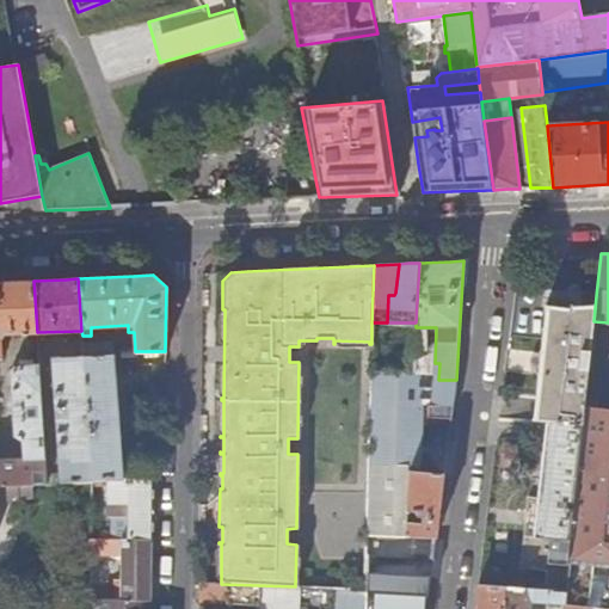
[(23,281),(0,282),(0,365),(2,365),(4,362),(2,340),(5,334),(37,332),(34,281),(23,281)]
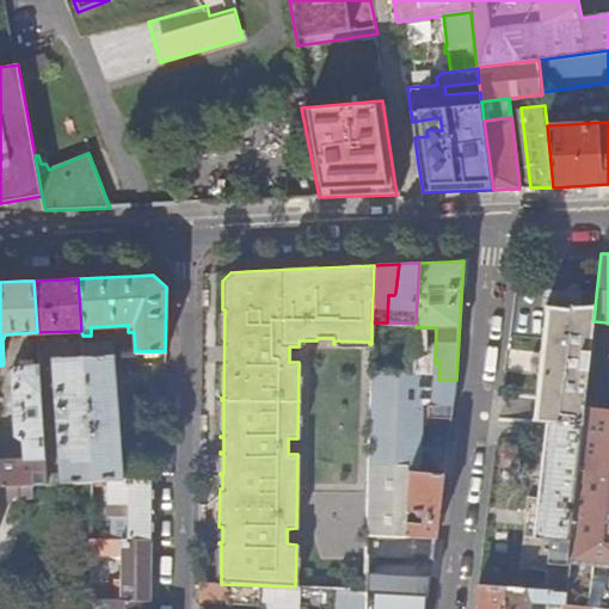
[(594,321),(596,296),(591,299),(572,300),(572,299),(570,299),(570,303),(558,302),(545,301),(543,306),(546,306),(543,326),(542,326),(541,330),(543,330),(542,349),(540,349),(539,352),(541,352),(540,370),(537,370),(536,375),(540,375),(537,394),(535,394),(534,398),(536,399),(535,417),(533,417),(531,422),(535,422),(547,423),(582,425),(584,407),(594,321)]
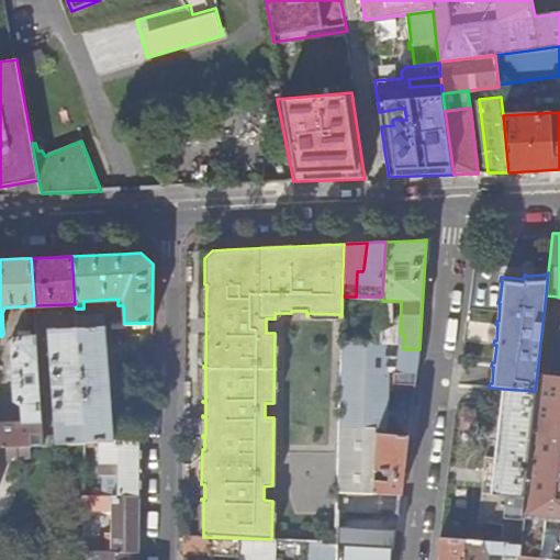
[(76,315),(76,326),(84,441),(91,441),(100,441),(112,441),(105,342),(103,312),(76,315)]
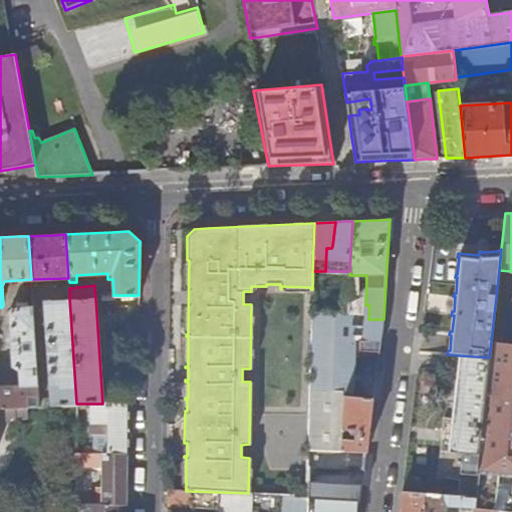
[(138,307),(139,295),(113,295),(113,307),(138,307)]
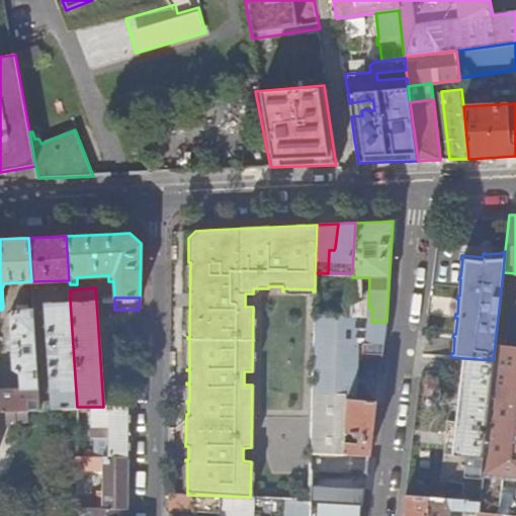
[(51,400),(38,401),(38,409),(77,408),(77,407),(70,301),(45,303),(51,400)]
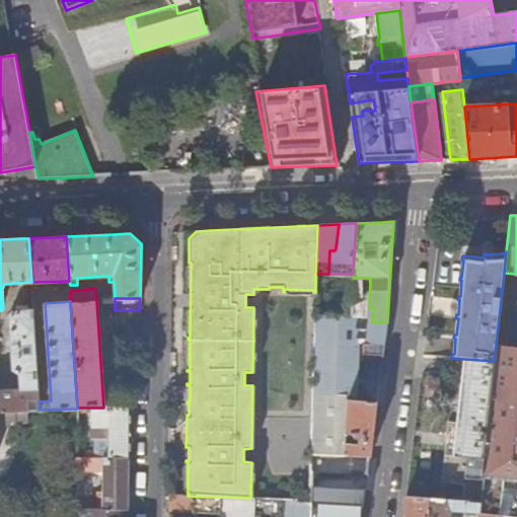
[(385,338),(387,322),(372,322),(373,308),(369,308),(352,307),(351,313),(347,394),(356,394),(357,358),(357,344),(384,345),(385,338)]
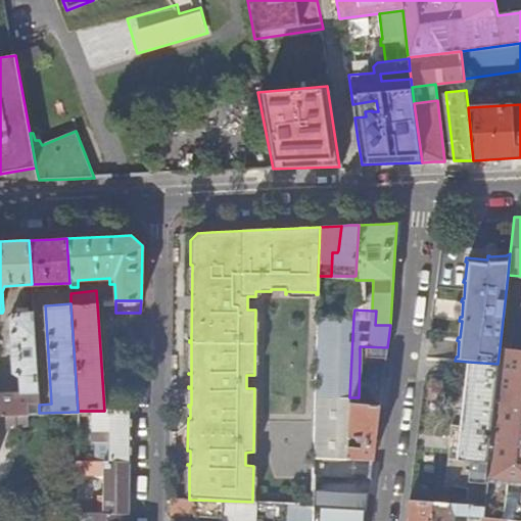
[(0,414),(14,414),(39,413),(39,405),(33,311),(13,313),(9,320),(10,374),(17,379),(17,392),(0,392),(0,414)]
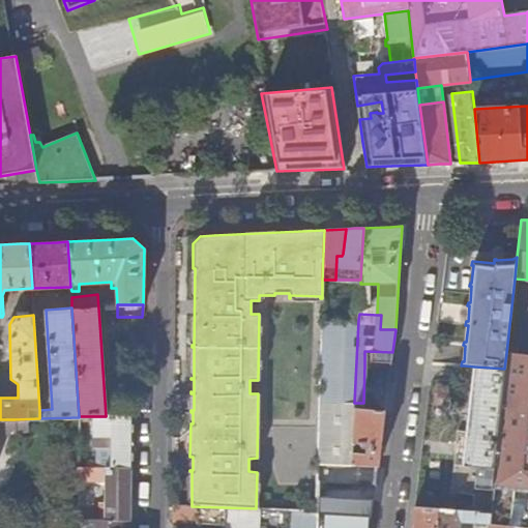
[(333,346),(320,345),(319,407),(317,463),(351,465),(351,452),(352,444),(354,408),(354,403),(358,320),(334,319),(333,346)]
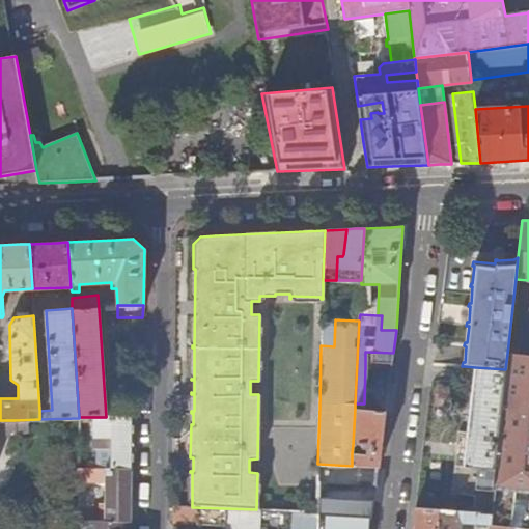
[(335,319),(322,319),(321,345),(334,346),(335,319)]
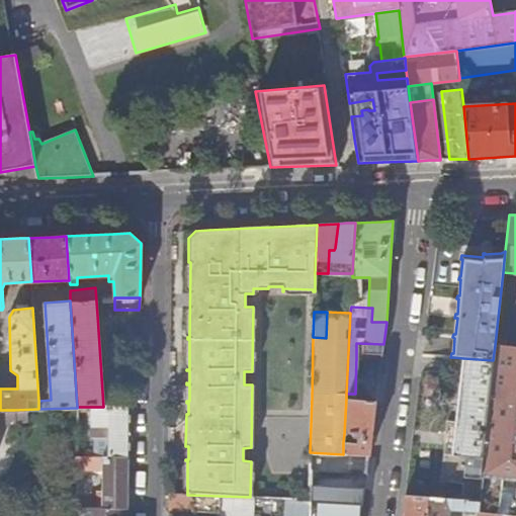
[(503,515),(515,515),(515,346),(495,345),(493,360),(484,456),(479,499),(477,512),(503,515)]
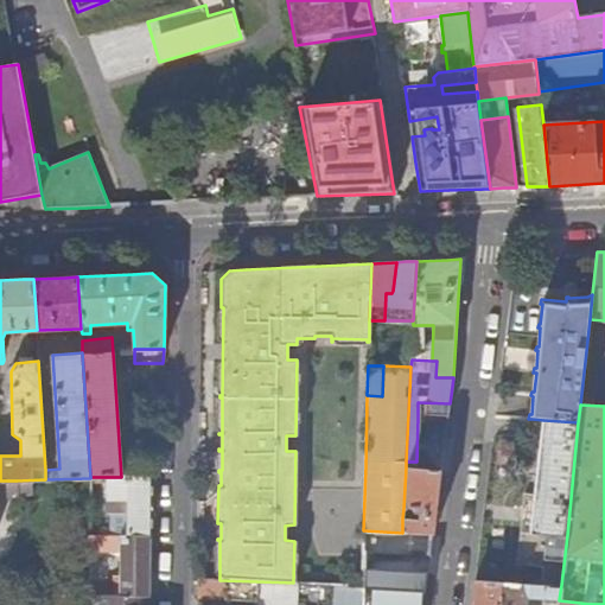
[(543,420),(532,419),(529,437),(542,439),(543,420)]
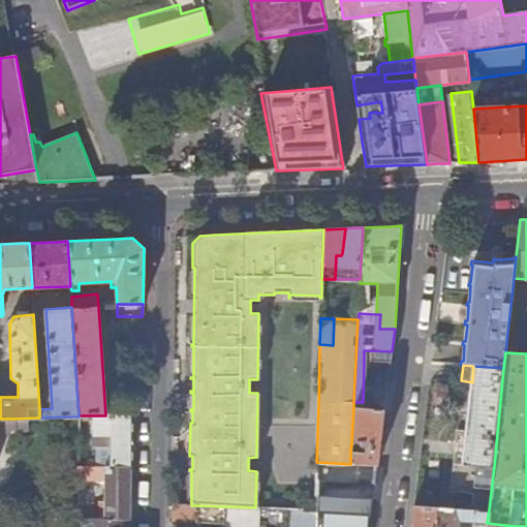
[(455,453),(454,463),(494,466),(503,368),(473,366),(472,382),(470,405),(467,430),(465,453),(455,453)]
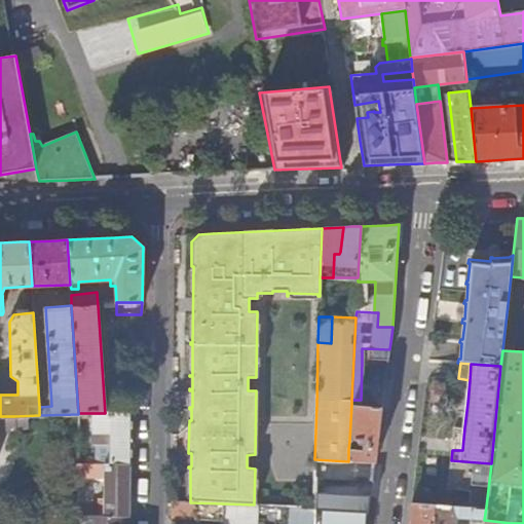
[(378,426),(380,406),(351,405),(349,441),(357,441),(357,444),(361,444),(361,449),(348,449),(348,461),(374,462),(378,426)]
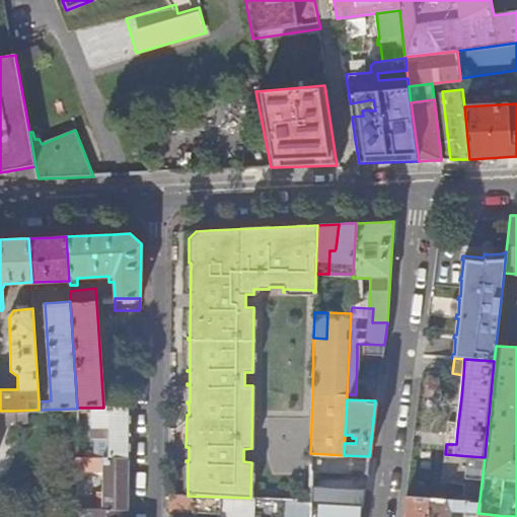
[(128,421),(129,408),(103,408),(92,408),(92,439),(108,440),(107,458),(128,458),(128,421)]
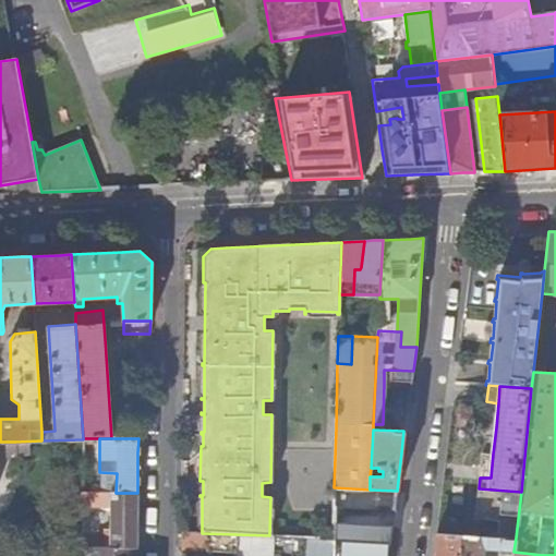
[(0,457),(16,457),(15,442),(0,442),(0,457)]
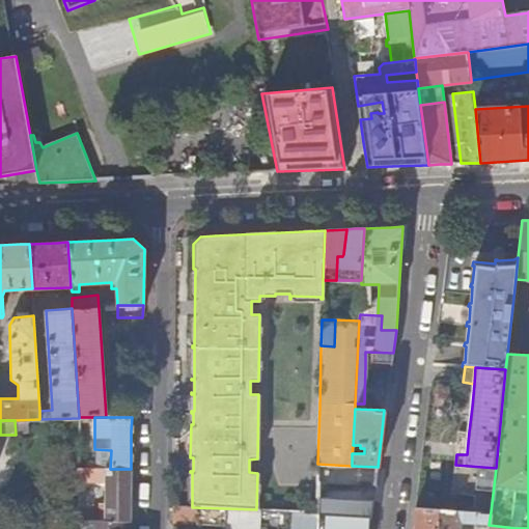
[(455,453),(456,454),(467,454),(469,432),(457,430),(455,453)]
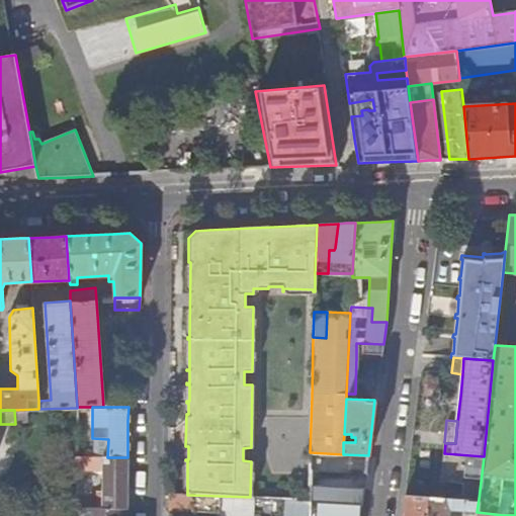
[(484,456),(444,453),(442,466),(441,480),(461,482),(460,498),(479,499),(484,456)]
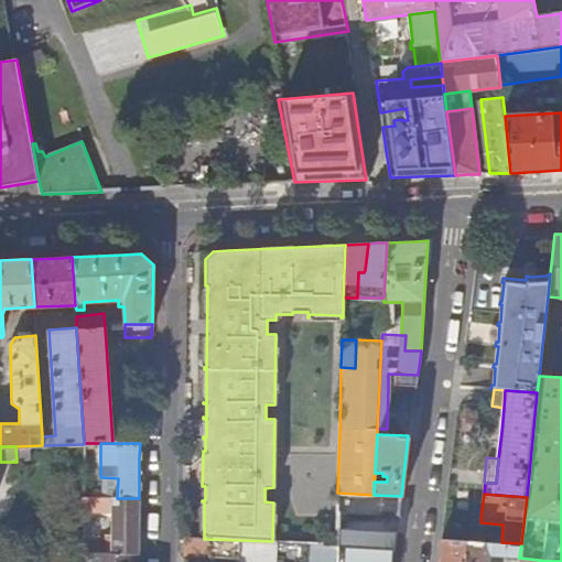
[(139,516),(139,498),(117,498),(95,498),(83,498),(83,511),(93,511),(111,511),(111,535),(105,535),(105,553),(138,553),(139,516)]
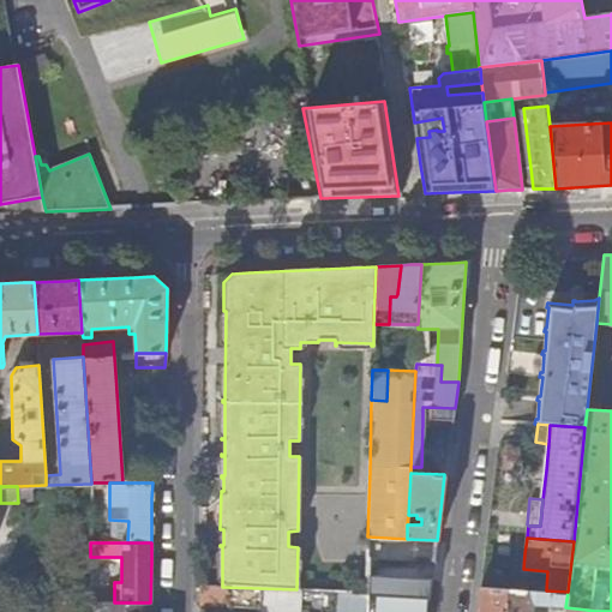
[(532,611),(533,605),(565,607),(568,592),(546,591),(479,585),(477,611),(532,611)]
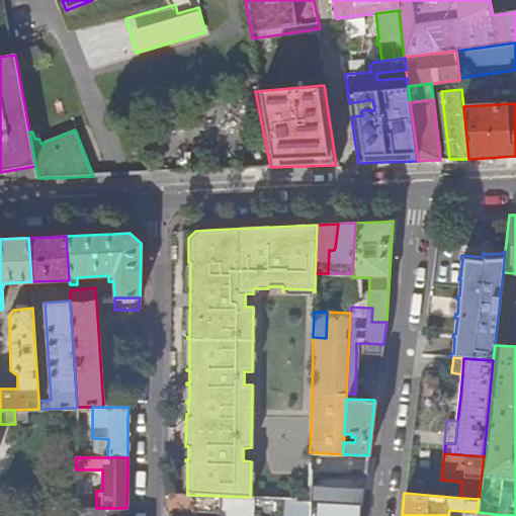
[(187,495),(167,494),(167,511),(218,512),(217,515),(251,515),(252,497),(250,497),(219,496),(187,495)]
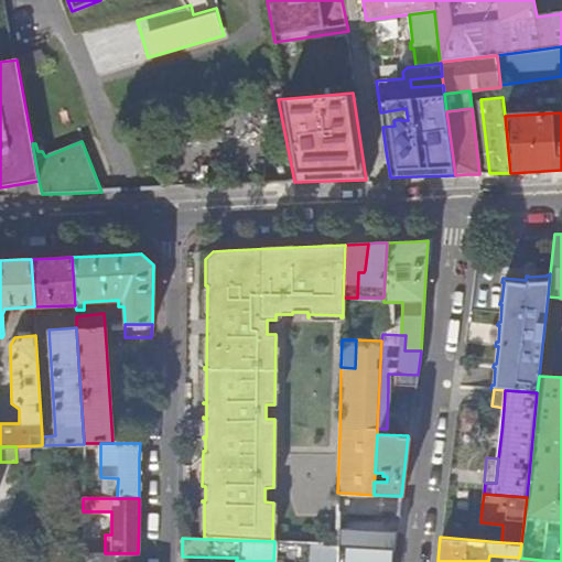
[(307,542),(274,541),(273,561),(288,561),(289,553),(307,554),(307,542)]
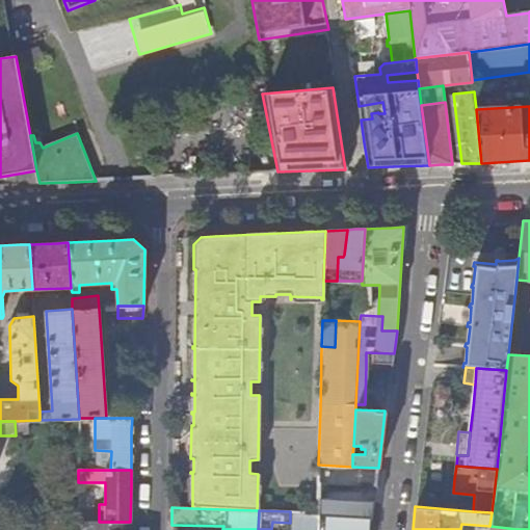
[(317,512),(290,511),(290,523),(290,525),(310,525),(316,525),(317,512)]
